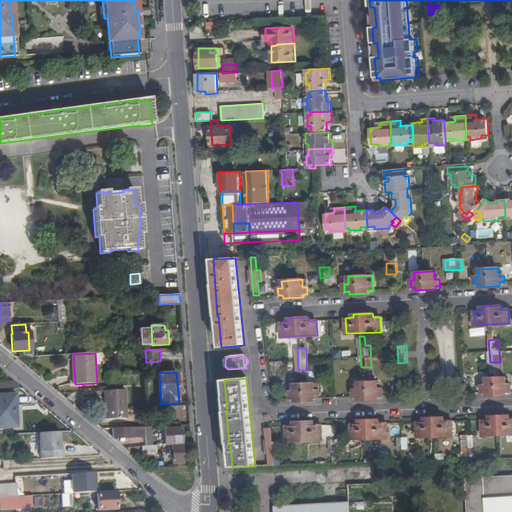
[(506,378),(487,378),(487,385),(482,385),(482,393),(487,392),(487,396),(507,395),(506,393),(511,393),(511,385),(506,385),(506,378)]
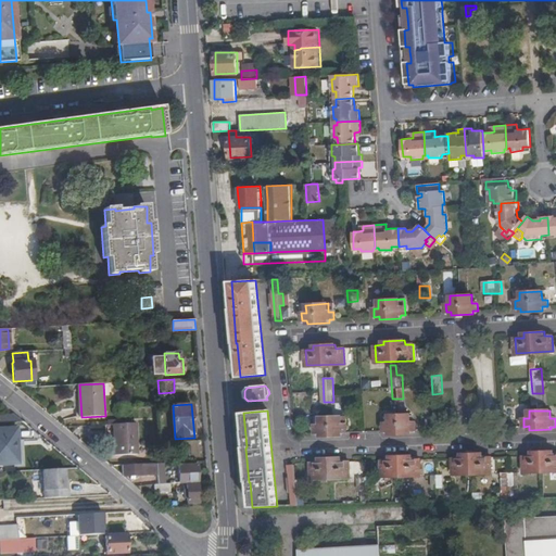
[(0,422),(25,422),(15,414),(0,414),(0,422)]
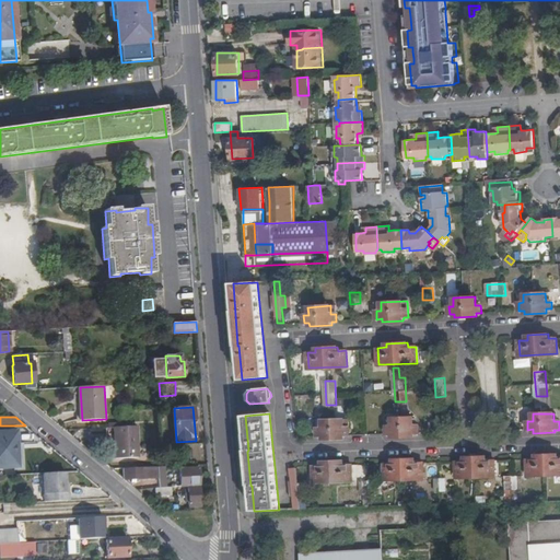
[(392,419),(392,427),(386,427),(386,434),(392,434),(392,438),(413,436),(413,433),(419,433),(419,424),(413,426),(412,418),(392,419)]
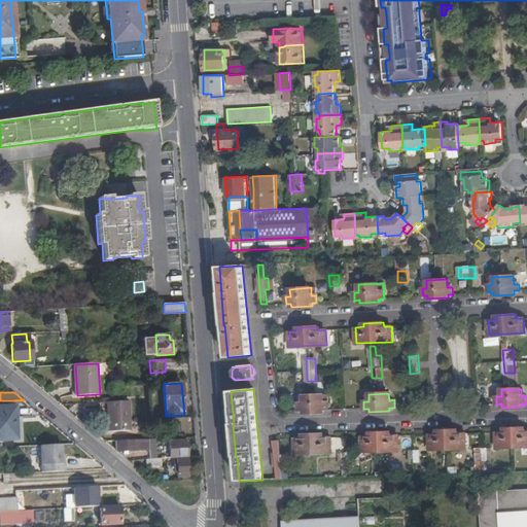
[(303,411),(304,414),(324,413),(323,410),(329,410),(328,402),(324,402),(324,394),(303,395),(303,402),(299,402),(297,411),(303,411)]
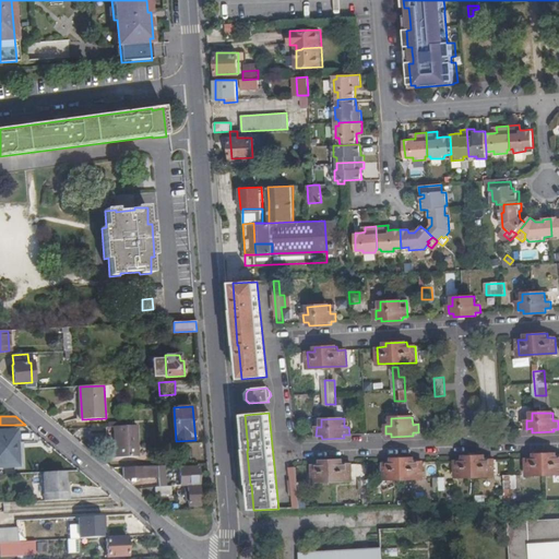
[(132,426),(115,427),(117,459),(140,458),(139,426),(132,426)]
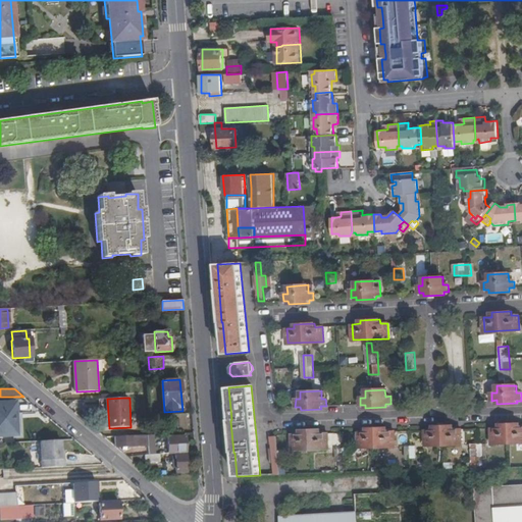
[(15,414),(14,403),(0,403),(0,434),(12,434),(12,438),(23,438),(22,413),(15,414)]
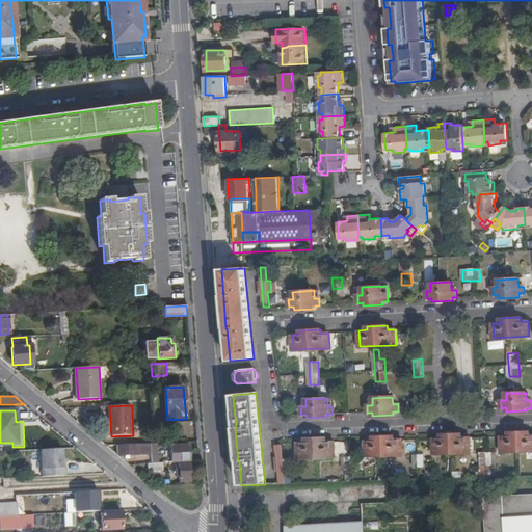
[(501,436),(501,452),(531,451),(531,436),(530,436),(529,432),(508,433),(509,436),(501,436)]
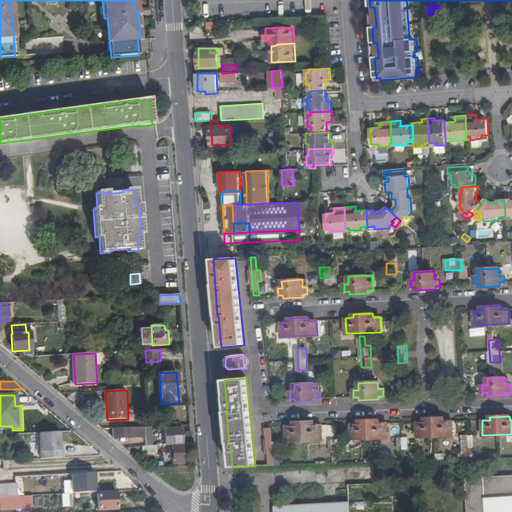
[(416,423),(416,437),(453,436),(452,421),(443,421),(443,418),(425,418),(425,423),(416,423)]
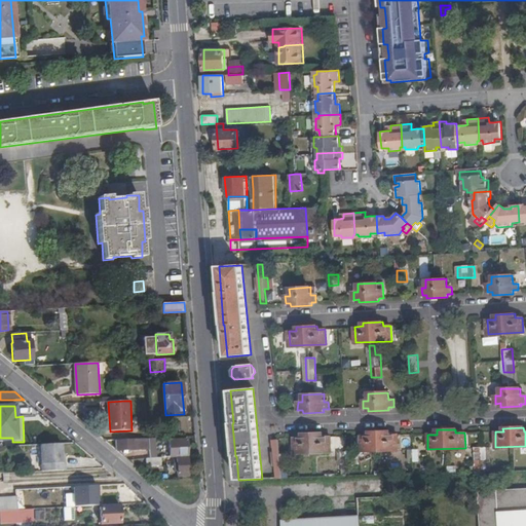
[(362,451),(398,451),(398,435),(389,435),(389,431),(369,431),(370,437),(361,436),(362,451)]
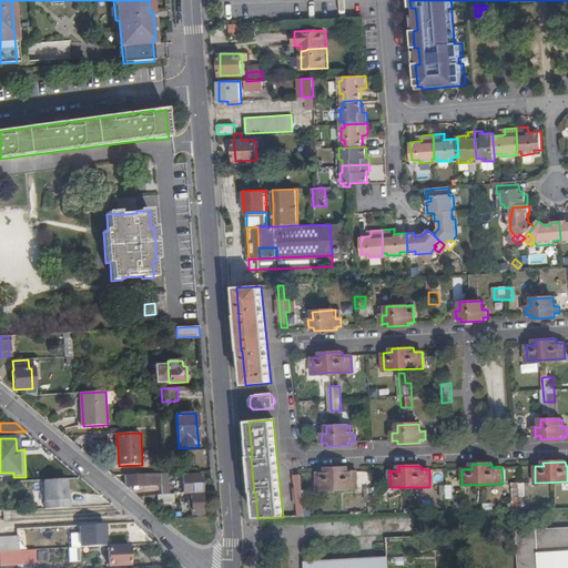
[(317,473),(318,489),(358,488),(357,472),(348,473),(348,467),(326,468),(326,473),(317,473)]
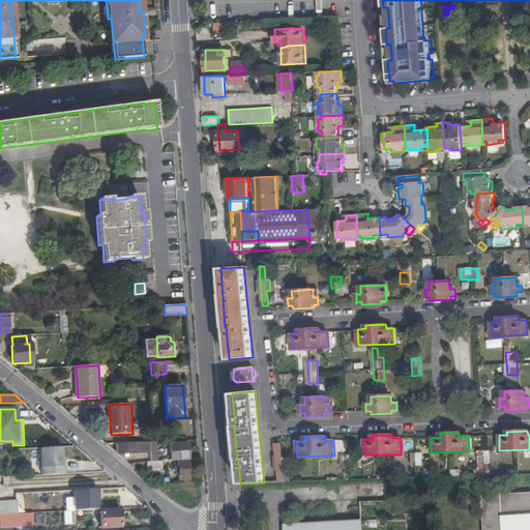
[(115,444),(116,453),(150,451),(149,442),(115,444)]
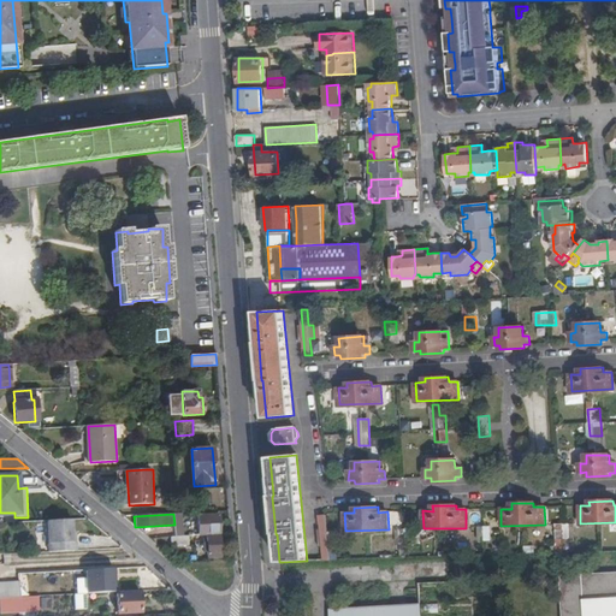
[(197,516),(197,535),(201,535),(219,534),(218,515),(197,516)]
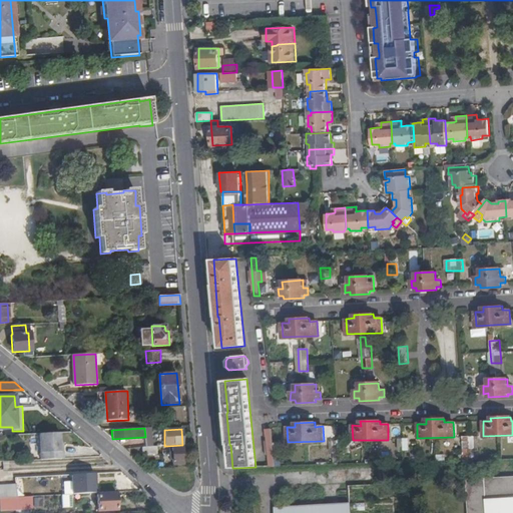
[(267,431),(271,467),(276,467),(274,452),(278,452),(278,442),(273,441),(271,430),(267,431)]
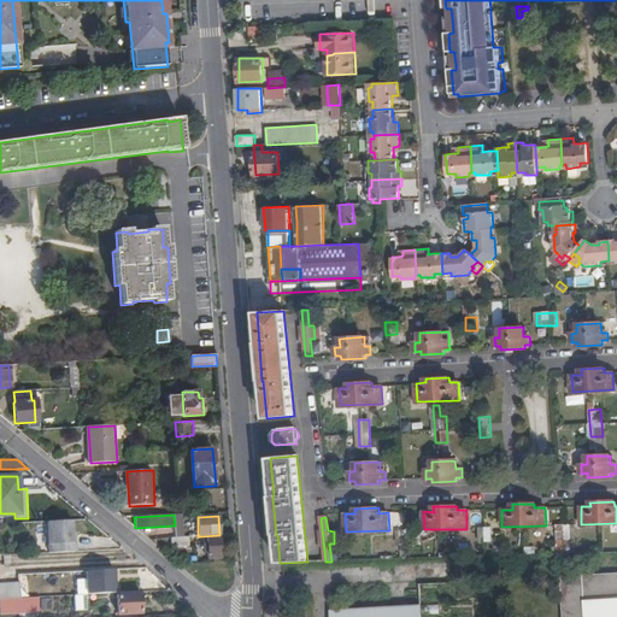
[(72,533),(72,521),(47,522),(51,554),(77,553),(76,542),(74,542),(72,533)]
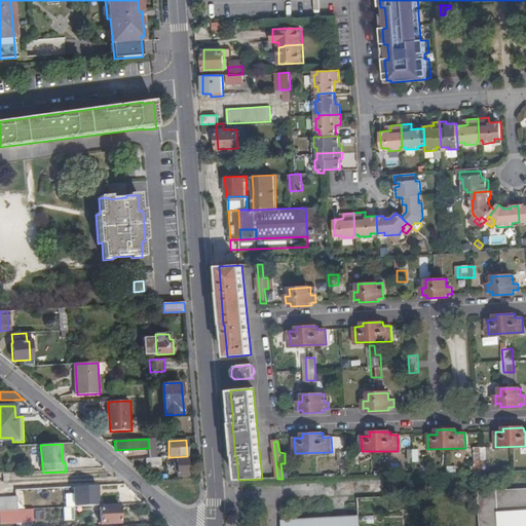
[(476,448),(476,473),(487,473),(486,448),(476,448)]
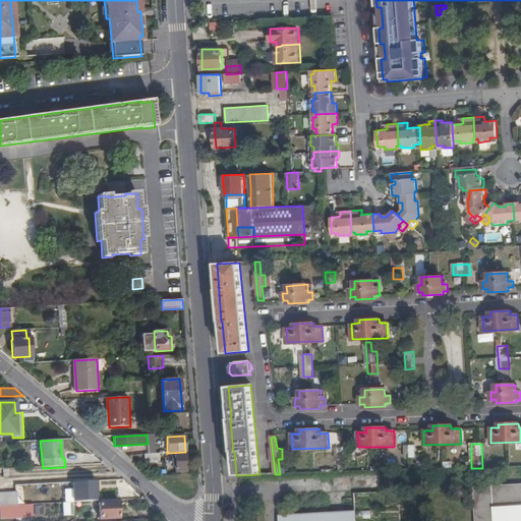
[(414,446),(404,446),(405,457),(415,457),(414,446)]
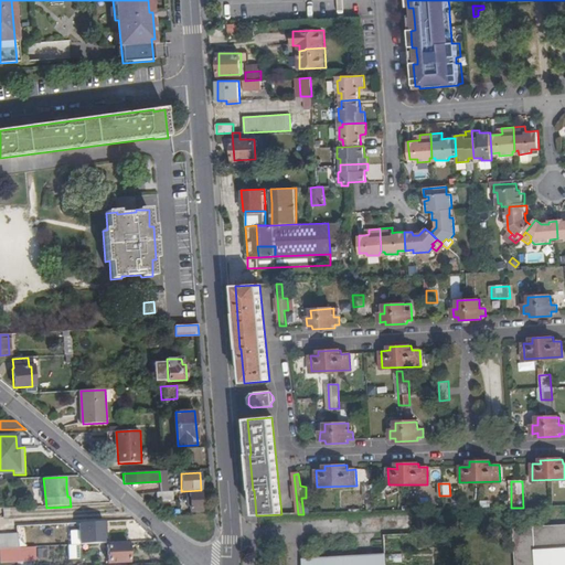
[(368,486),(368,498),(379,498),(377,486),(368,486)]
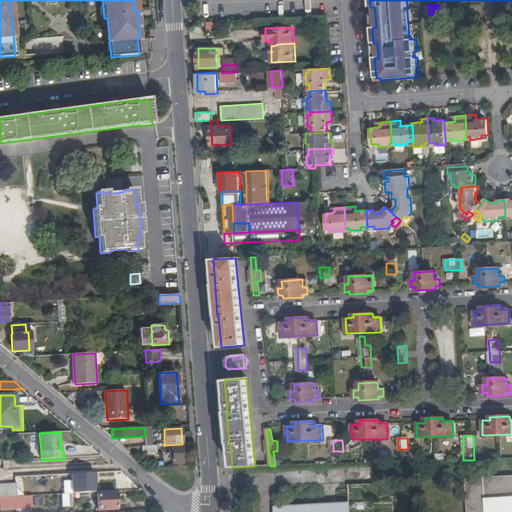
[(182,463),(182,444),(167,445),(168,459),(171,459),(171,464),(182,463)]
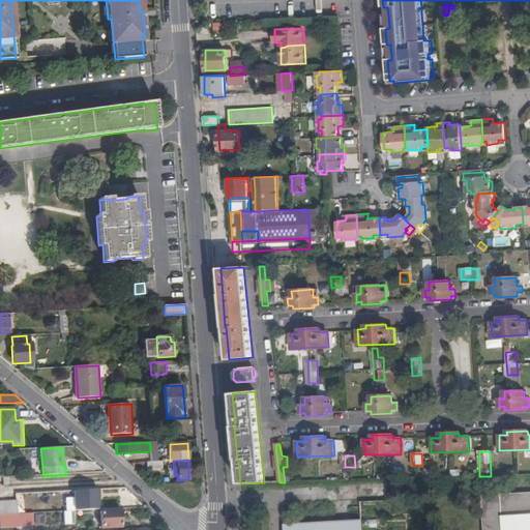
[(164,470),(163,463),(151,464),(151,471),(164,470)]
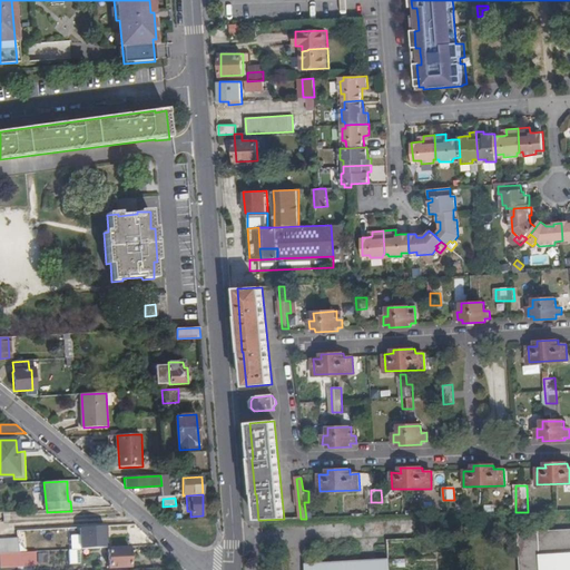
[(371,502),(372,517),(383,517),(382,502),(371,502)]
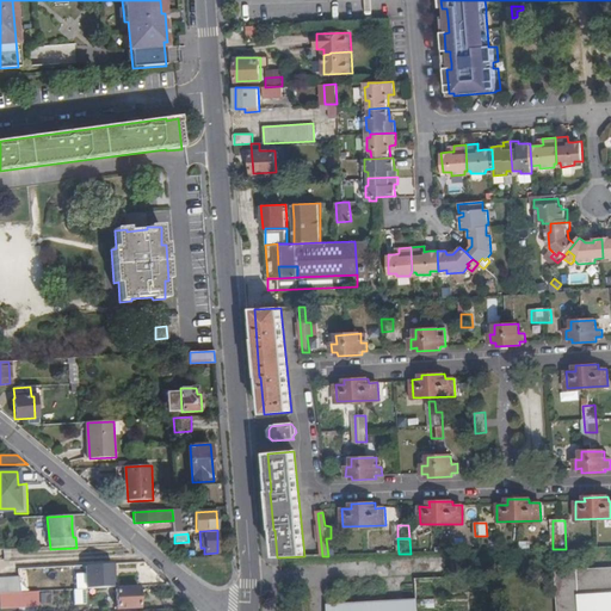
[(85,565),(86,588),(113,587),(112,563),(85,565)]
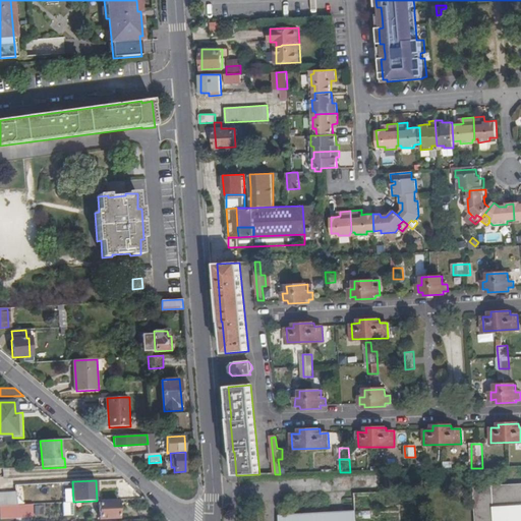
[(520,520),(520,483),(472,486),(473,520),(520,520)]
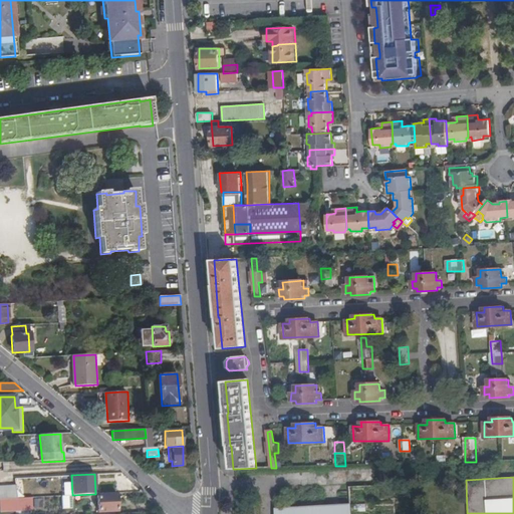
[(0,498),(11,498),(17,498),(16,486),(0,486),(0,498)]
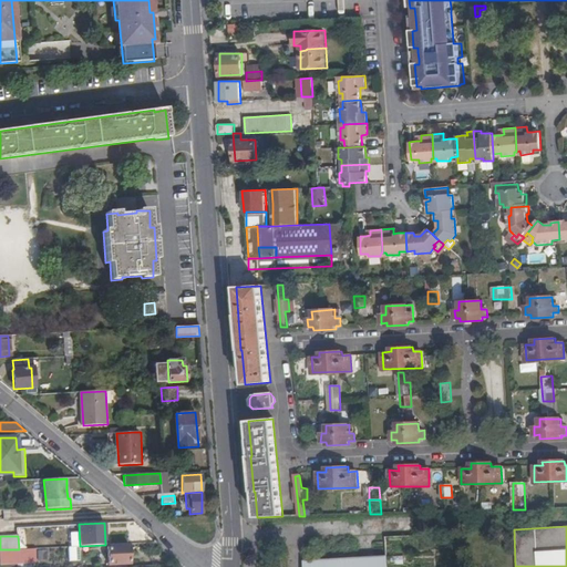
[(81,560),(80,546),(69,547),(70,560),(81,560)]
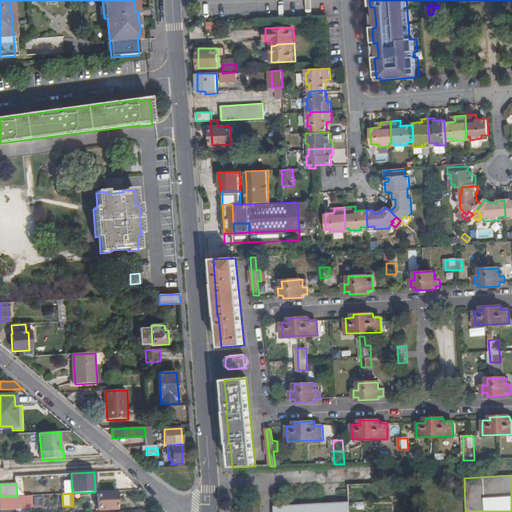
[(117,509),(116,493),(97,493),(98,510),(117,509)]
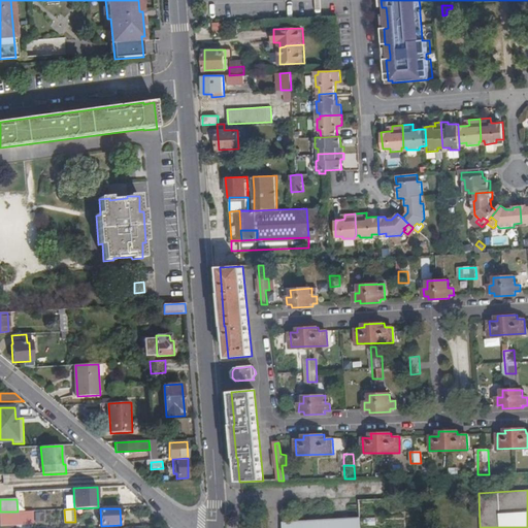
[(18,512),(11,512),(13,523),(31,522),(31,510),(18,512)]
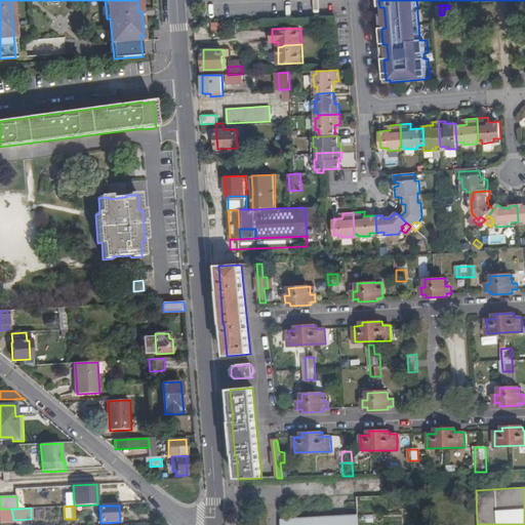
[(356,524),(357,523),(357,516),(280,520),(280,524),(356,524)]
